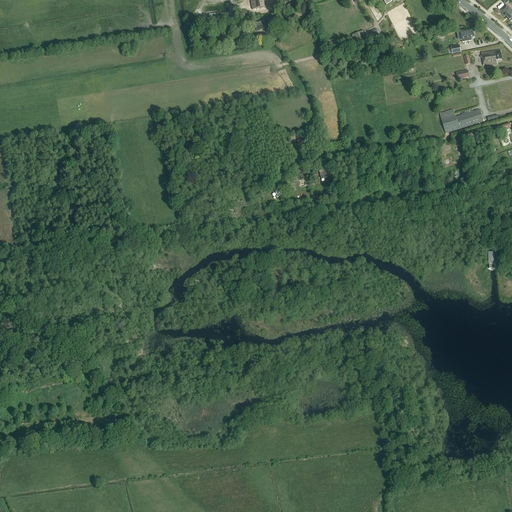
[(263,0),(251,0),(253,10),(265,8),(263,0)]
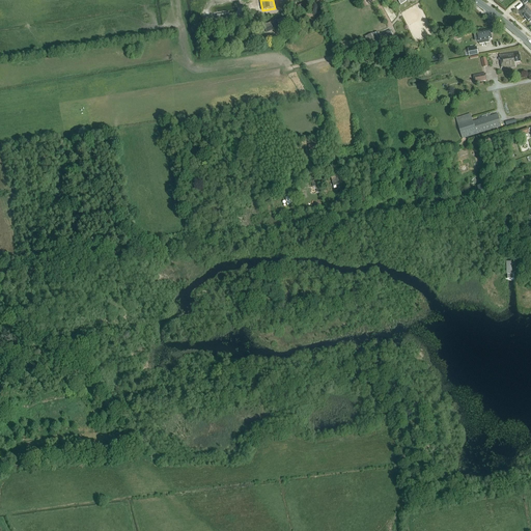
[(530,21),(530,11),(526,6),(519,12),(523,18),(524,17),(529,23),(530,23),(530,21)]
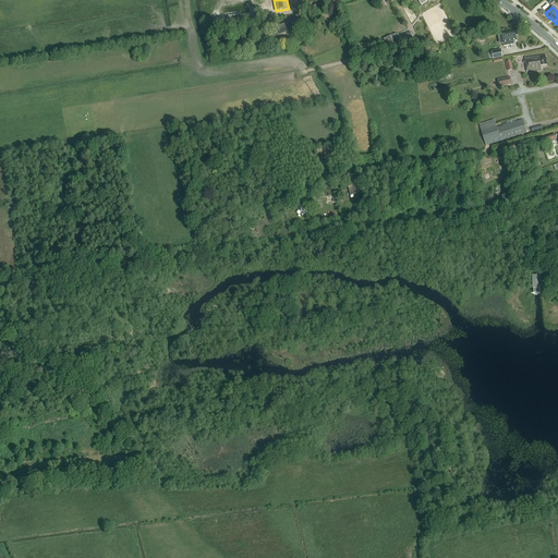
[(293,28),(294,31),(303,27),(301,21),(292,25),(290,21),(277,26),(280,34),(293,28)]
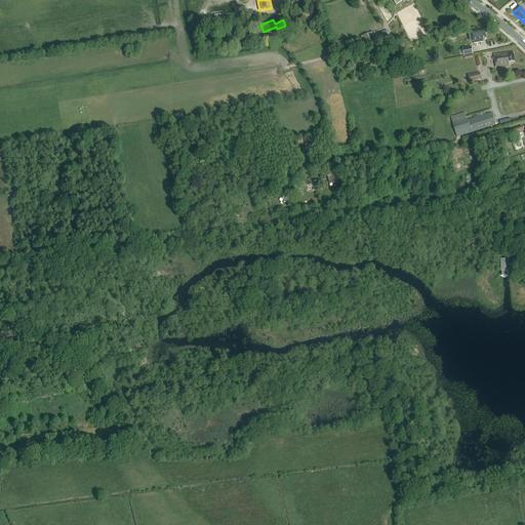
[(372,39),(374,45),(390,38),(386,30),(374,35),(373,32),(361,37),(364,43),(372,39)]
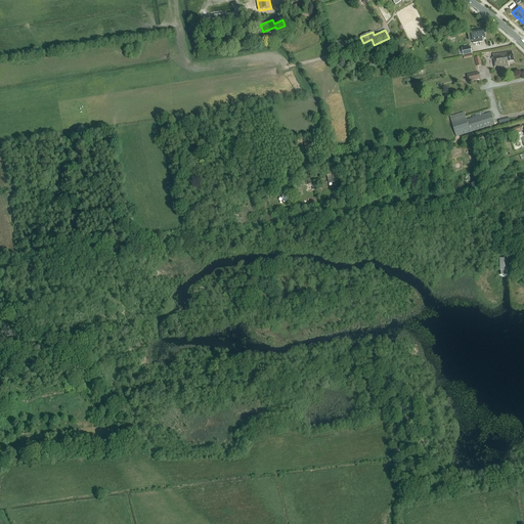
[(484,30),(467,33),(469,41),(472,40),(473,44),(483,42),(482,39),(485,39),(484,34),(485,34),(484,30)]
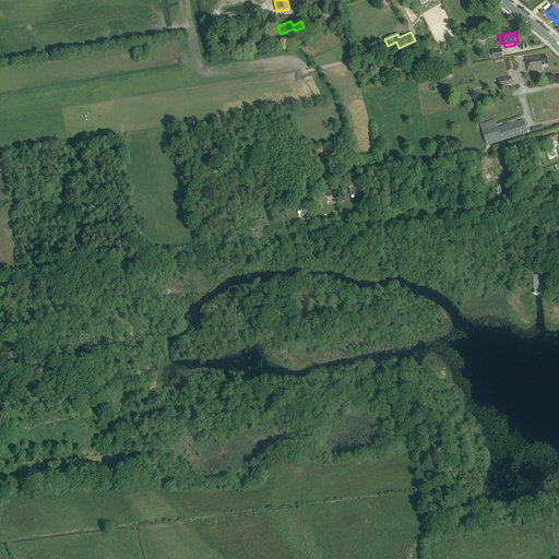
[(271,46),(278,43),(274,33),(268,36),(271,46)]
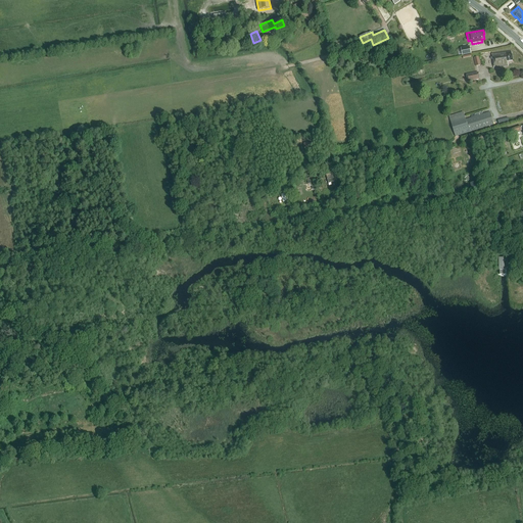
[(457,50),(458,56),(471,53),(470,46),(461,48),(461,49),(457,50)]
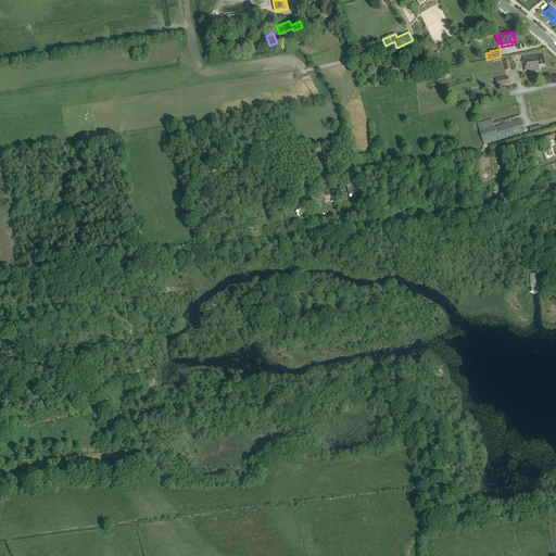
[(540,65),(545,65),(544,54),(523,58),(526,72),(540,71),(540,65)]
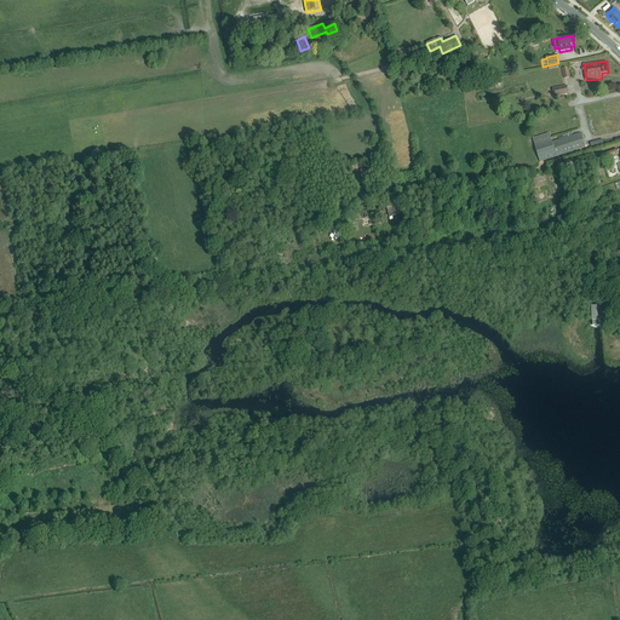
[(567,86),(552,89),(555,97),(568,93),(567,86)]
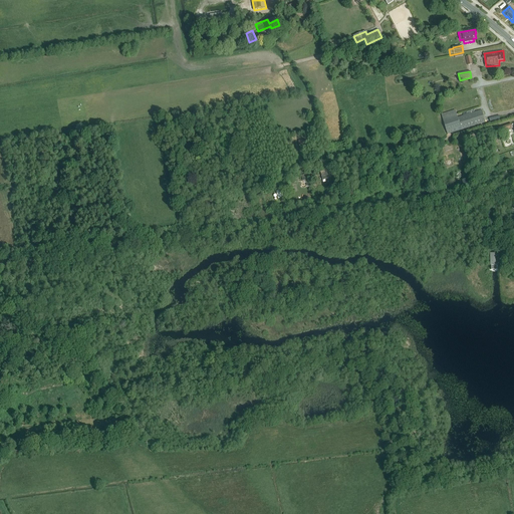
[(448,135),(485,122),(482,110),(458,118),(455,110),(442,114),(448,135)]
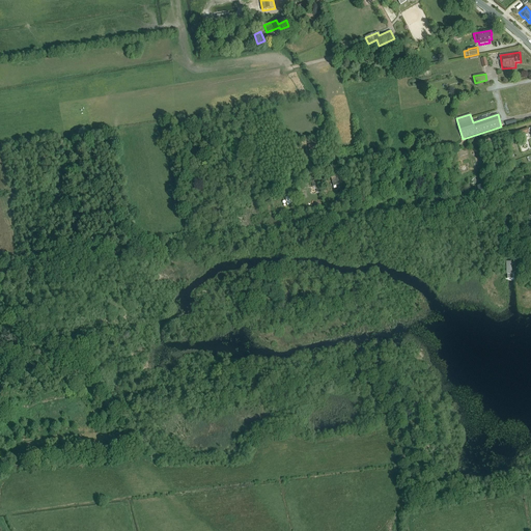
[(530,133),(528,129),(514,133),(516,137),(530,133)]
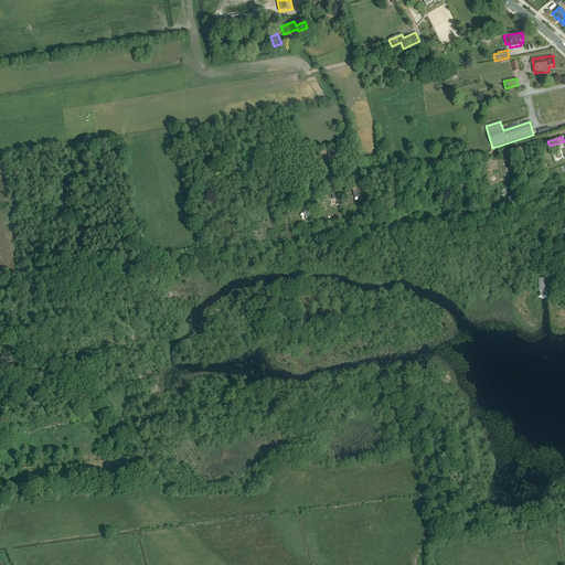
[(355,199),(362,196),(359,187),(352,189),(355,199)]
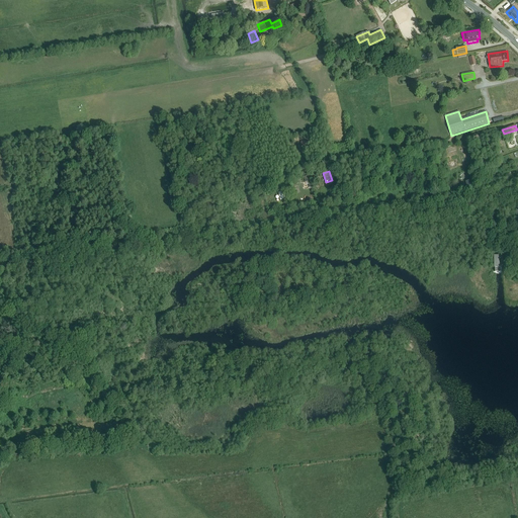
[(304,176),(305,182),(309,181),(310,187),(314,186),(313,178),(310,178),(309,175),(304,176)]
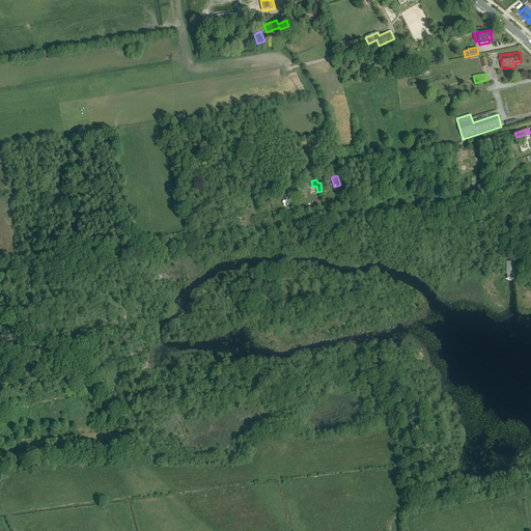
[(480,195),(486,193),(483,185),(477,186),(480,195)]
